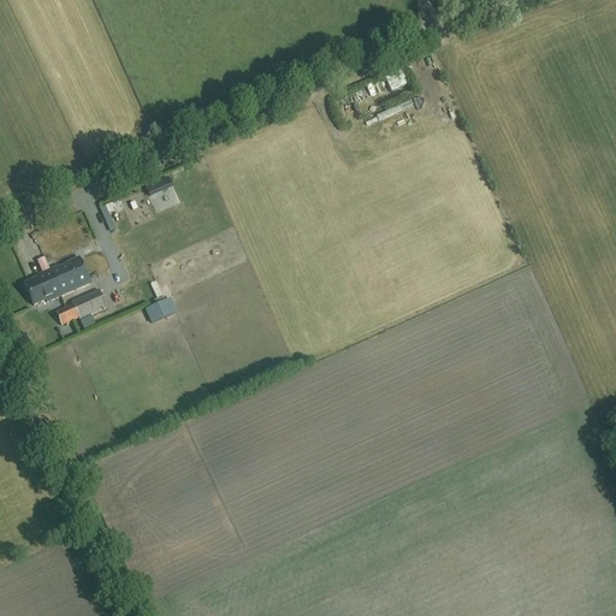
[(402,71),(385,78),(391,92),(408,84),(402,71)]
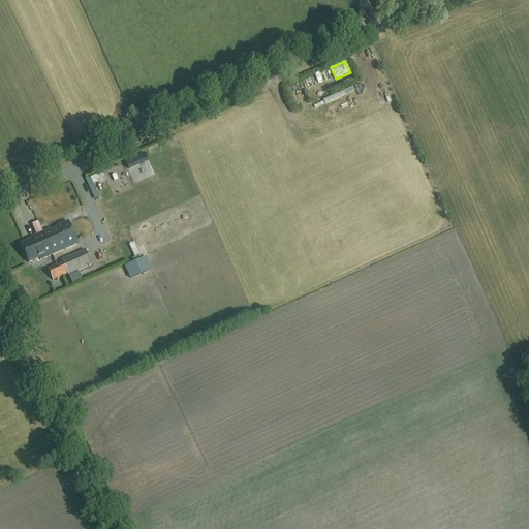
[(352,86),(323,99),(325,103),(354,91),(352,86)]
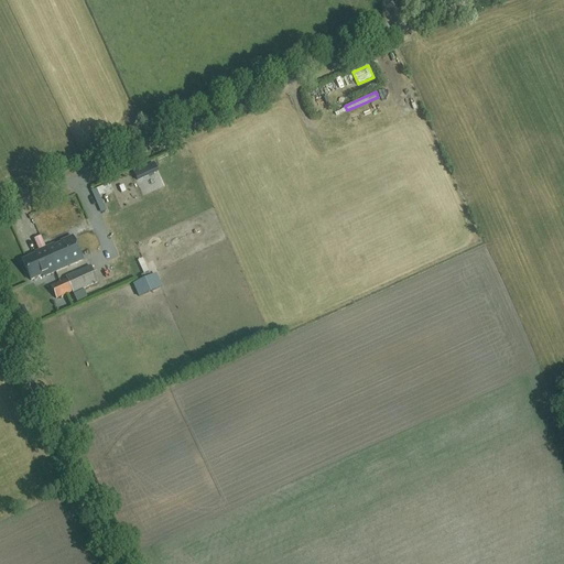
[(154,163),(133,173),(137,181),(158,172),(154,163)]
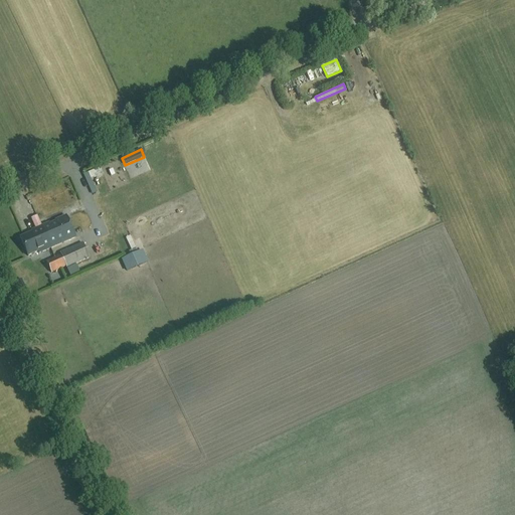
[(103,174),(100,167),(83,175),(92,194),(97,192),(91,180),(103,174)]
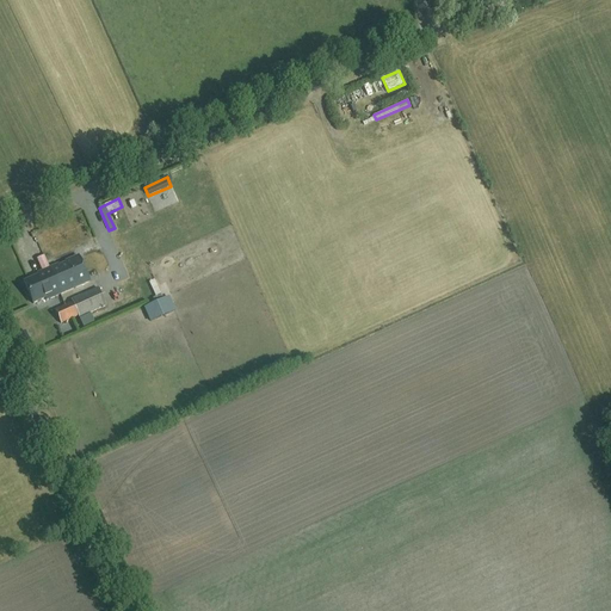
[(54,266),(47,269),(59,296),(86,284),(74,258),(62,263),(63,265),(55,269),(54,266)]
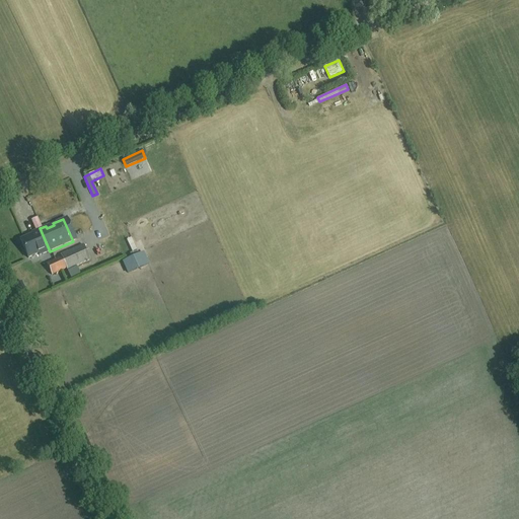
[(31,234),(20,239),(20,241),(27,256),(28,258),(39,254),(39,255),(50,251),(40,228),(35,230),(36,232),(31,234)]
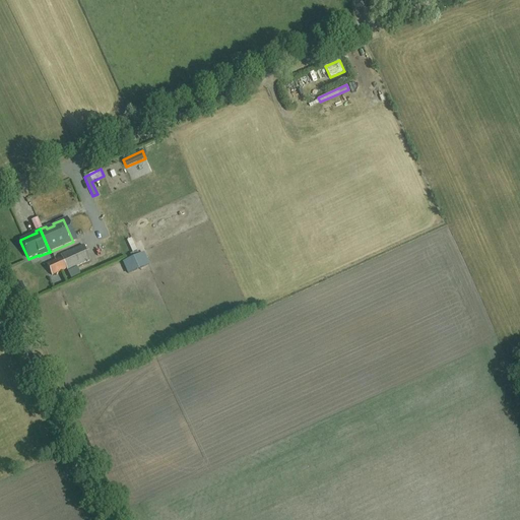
[(123,241),(129,253),(134,251),(128,239),(123,241)]
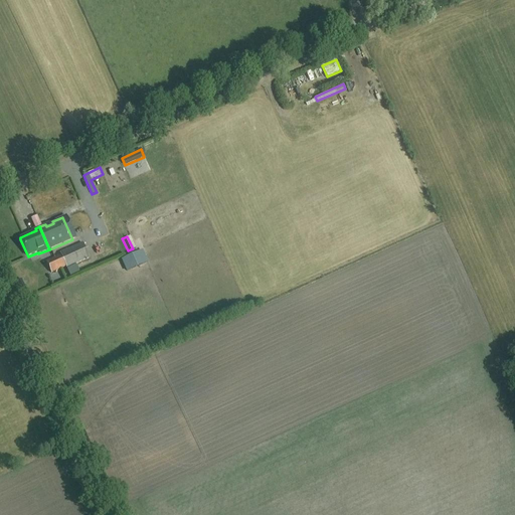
[(66,269),(89,259),(81,243),(59,253),(59,255),(45,262),(50,274),(65,267),(66,269)]
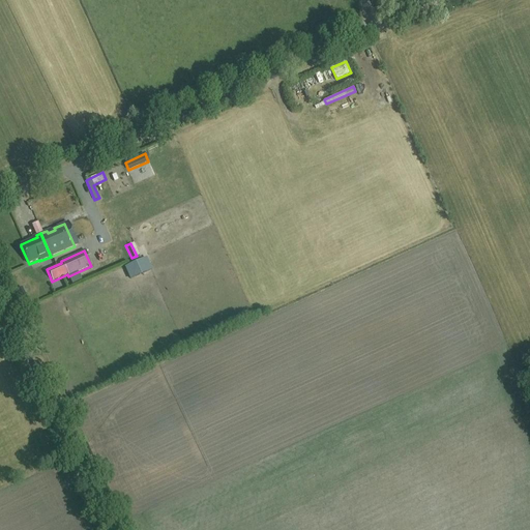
[(147,258),(124,267),(129,280),(152,270),(147,258)]
